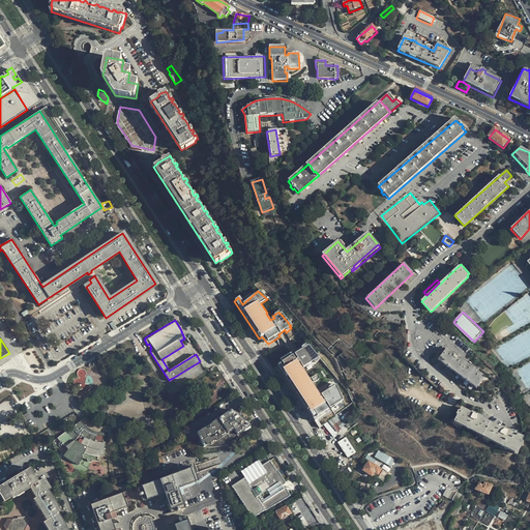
[(317,359),(318,358),(308,346),(306,347),(304,345),(300,348),(301,350),(293,356),(291,354),(278,361),(281,364),(276,366),(308,414),(312,413),(316,417),(312,420),(314,423),(329,411),(329,409),(342,401),(335,385),(333,387),(331,384),(327,388),(328,390),(321,395),(313,385),(316,382),(318,380),(316,378),(315,377),(308,380),(302,369),(312,362),(314,364),(319,360),(317,359)]
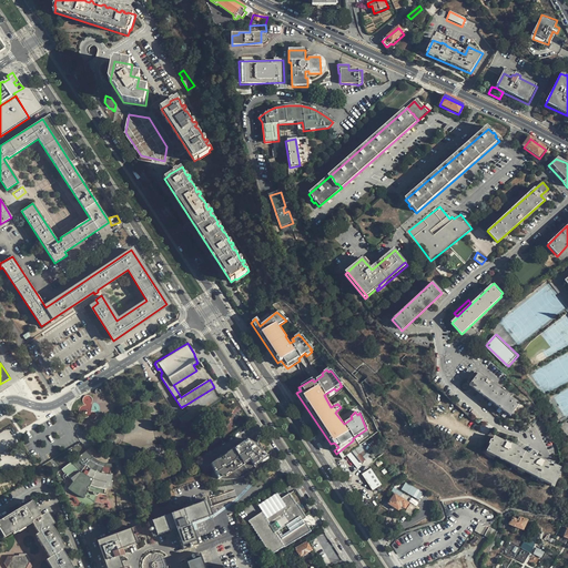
[(520,404),(476,371),(467,383),(510,417),(520,404)]
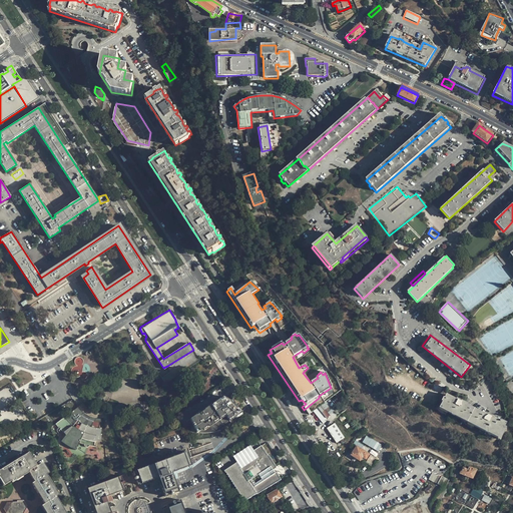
[(163,382),(199,360),(193,350),(167,366),(170,370),(160,377),(163,382)]
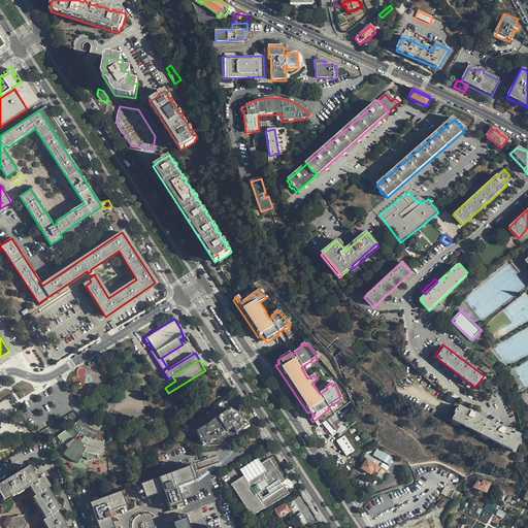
[(514,434),(476,415),(477,413),(472,410),(471,411),(460,405),(458,409),(457,408),(455,413),(456,414),(454,417),(515,449),(522,436),(517,433),(517,434),(515,433),(514,434)]
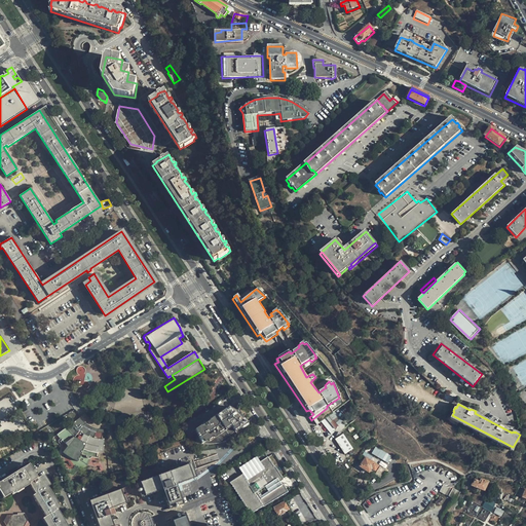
[(236,430),(247,421),(241,415),(238,418),(234,414),(236,412),(230,407),(193,427),(204,447),(211,447),(218,446),(222,444),(230,441),(229,438),(232,437),(236,434),(237,433),(236,430)]
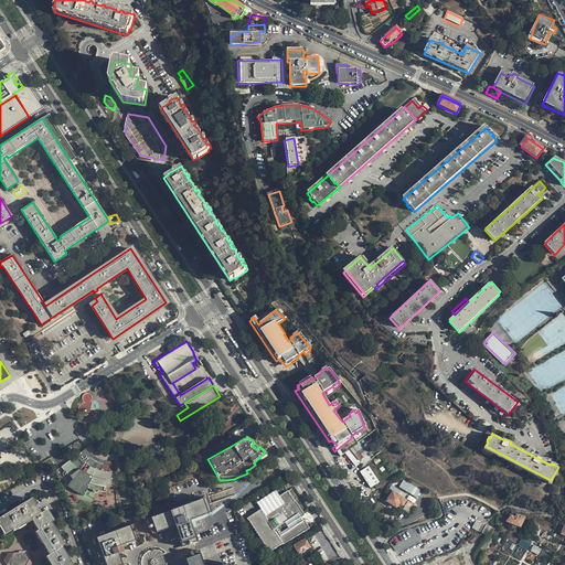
[(89,452),(86,448),(78,454),(75,454),(76,456),(62,467),(68,475),(74,478),(68,487),(78,492),(85,496),(88,488),(94,489),(94,491),(95,491),(96,492),(98,492),(99,491),(99,490),(105,491),(106,486),(113,487),(113,471),(106,471),(102,470),(103,465),(96,462),(91,460),(93,456),(89,452)]
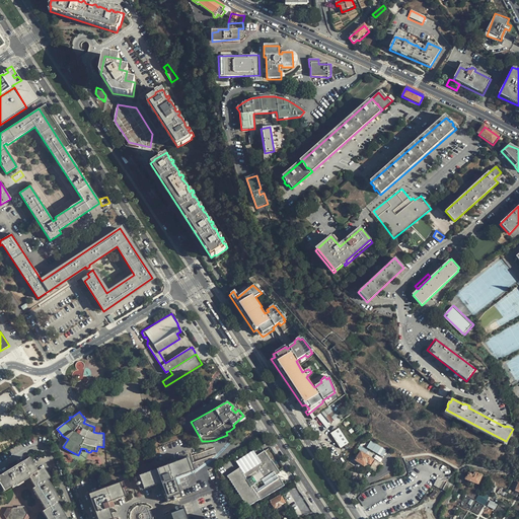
[(325,430),(329,426),(319,412),(315,415),(314,416),(325,430)]
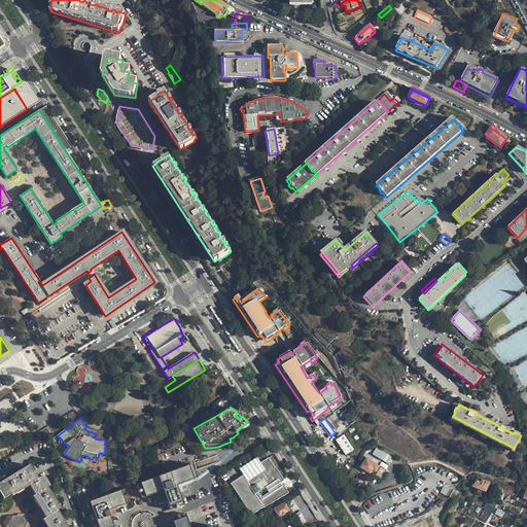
[(347,430),(335,442),(346,455),(358,445),(347,430)]
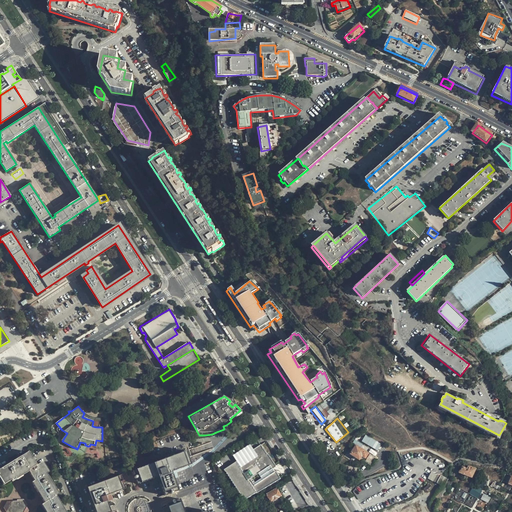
[(377,451),(381,444),(368,438),(365,443),(377,451)]
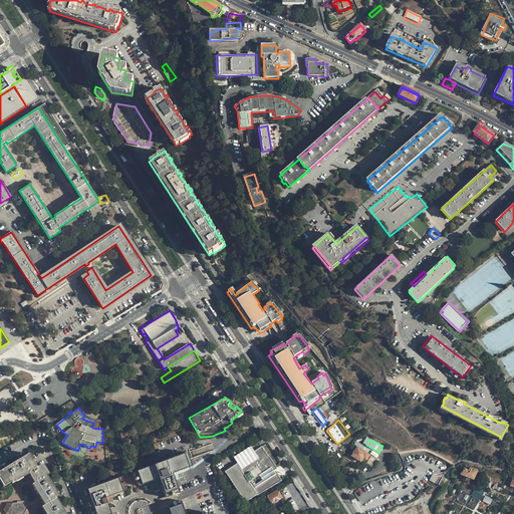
[(241,459),(254,451),(250,445),(237,454),(241,459)]
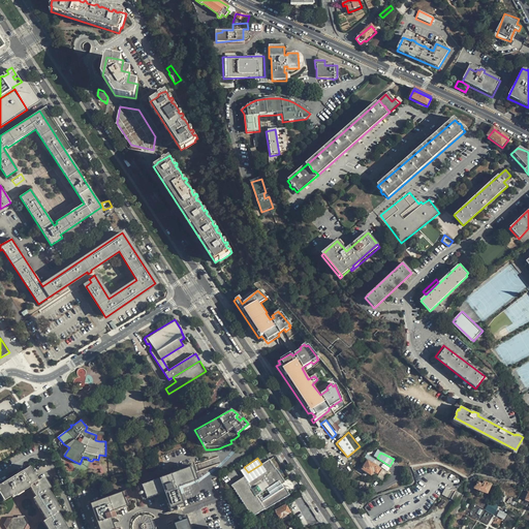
[(236,494),(237,495),(238,496),(237,497),(240,498),(239,499),(241,501),(240,501),(243,503),(242,503),(244,505),(243,506),(246,508),(245,509),(248,510),(246,511),(249,514),(248,515),(251,516),(250,517),(251,519),(263,510),(263,511),(289,496),(285,488),(279,491),(278,488),(285,483),(276,469),(269,459),(261,464),(248,472),(246,473),(246,474),(234,483),(229,485),(230,487),(232,488),(231,489),(235,491),(234,492),(237,493),(236,494)]
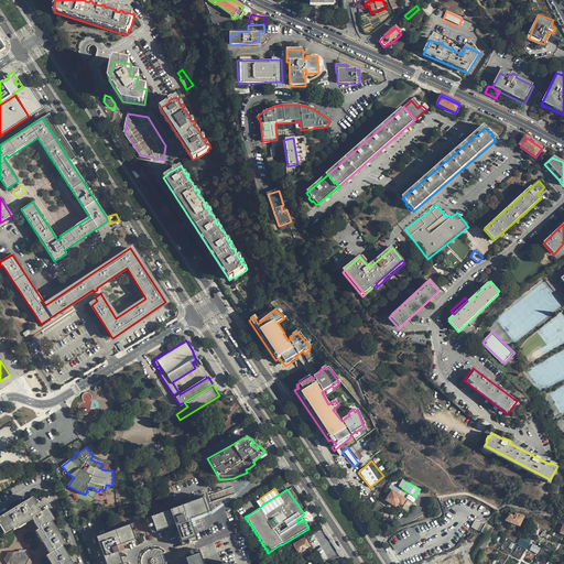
[(403,505),(404,501),(405,499),(392,491),(387,500),(397,507),(399,502),(403,505)]
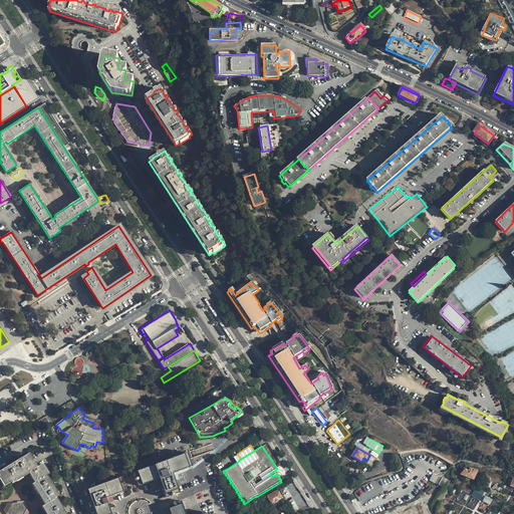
[(37,467),(29,454),(0,472),(0,476),(6,486),(28,472),(34,483),(33,484),(45,504),(42,506),(47,513),(65,513),(55,498),(58,496),(46,476),(48,474),(41,465),(37,467)]
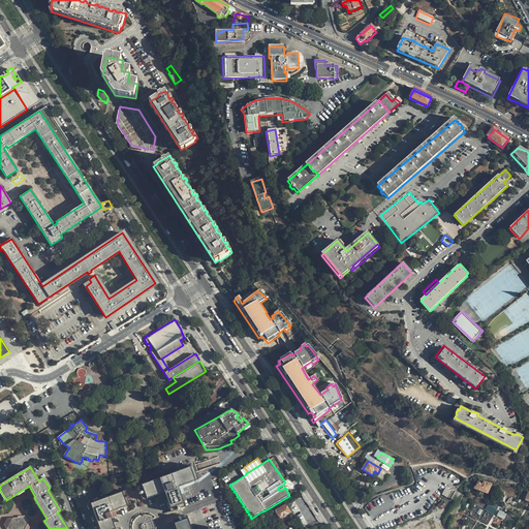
[(177,489),(197,480),(191,467),(137,487),(141,493),(139,494),(139,495),(139,496),(141,496),(142,496),(144,502),(163,494),(169,509),(175,507),(176,507),(177,507),(178,506),(183,504),(177,489)]
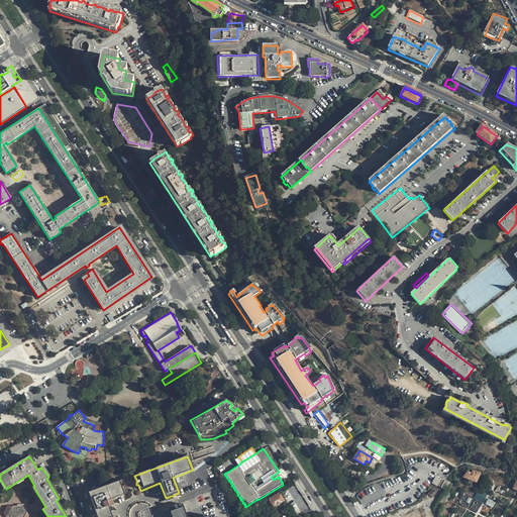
[(372,457),(371,459),(372,461),(371,464),(376,468),(379,462),(379,461),(372,457)]
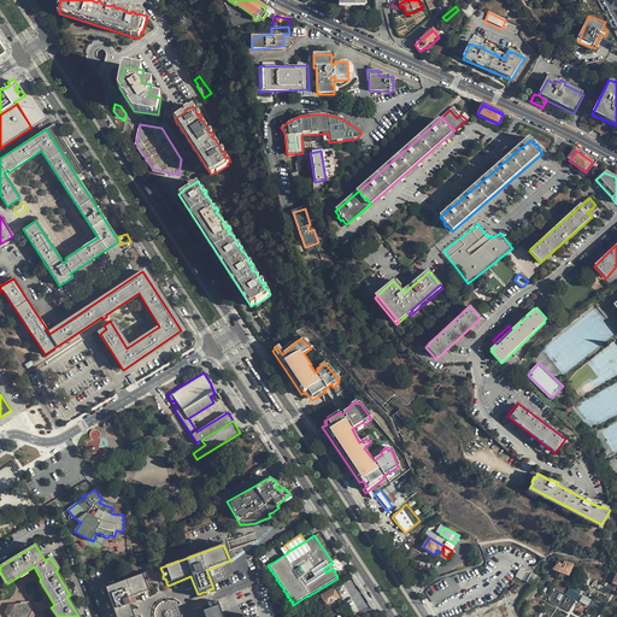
[(569,575),(573,566),(564,563),(563,565),(558,563),(554,570),(569,575)]
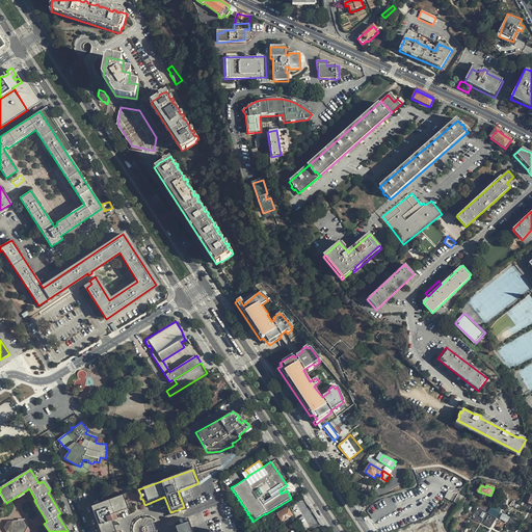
[(515,496),(516,494),(514,491),(515,489),(514,489),(514,488),(513,488),(512,488),(512,489),(511,490),(508,488),(508,489),(506,488),(506,489),(507,490),(505,494),(514,499),(515,496)]
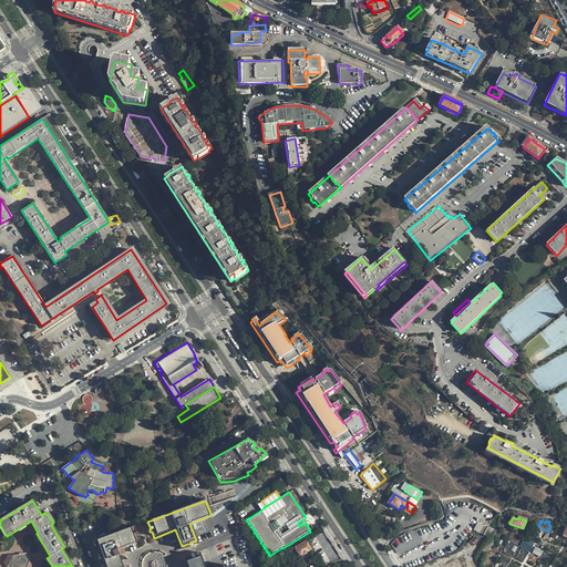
[(566,525),(560,523),(554,535),(557,536),(562,529),(564,531),(566,525)]
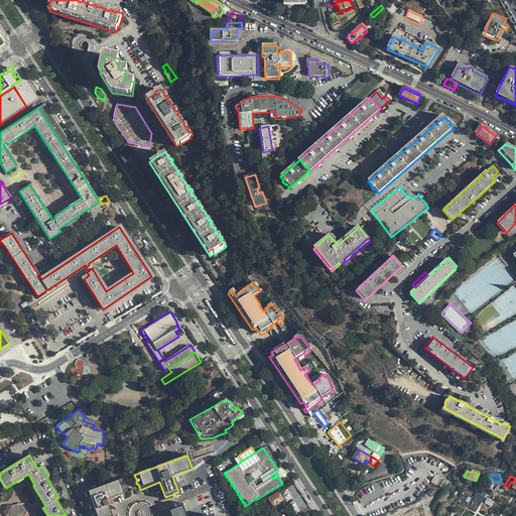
[(446,491),(452,483),(444,479),(443,480),(440,478),(436,484),(446,491)]
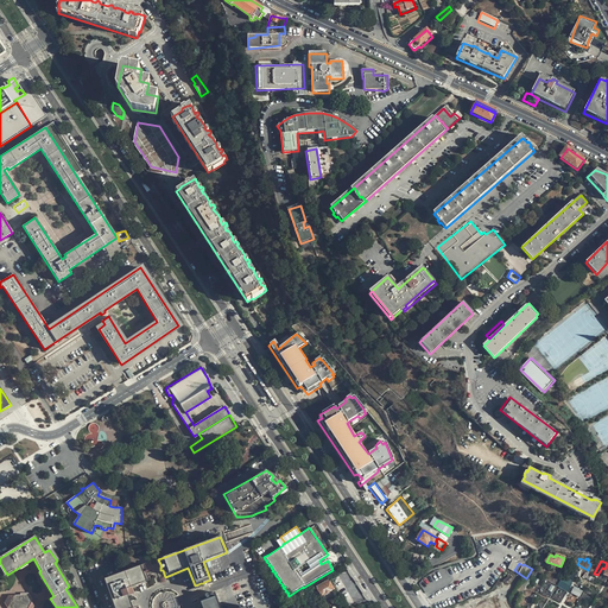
[(131,607),(127,596),(125,590),(132,587),(149,581),(147,575),(147,574),(149,572),(147,572),(147,571),(146,571),(144,565),(102,581),(113,607),(131,607)]
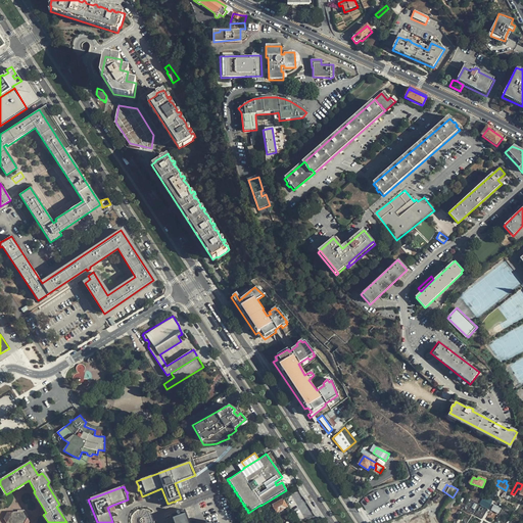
[(491,500),(484,494),(481,500),(489,504),(491,500)]
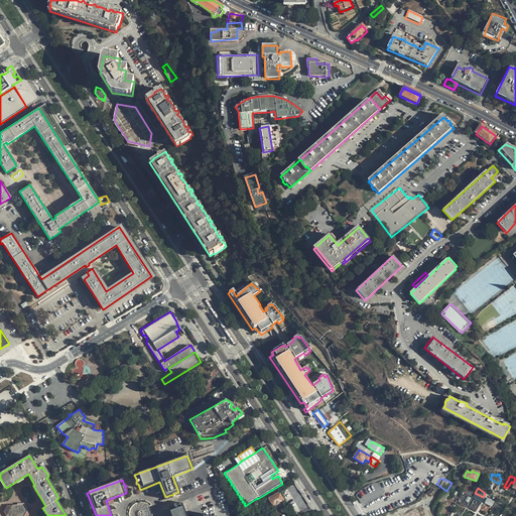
[(278,492),(268,498),(269,499),(272,506),(283,500),(279,494),(278,492)]
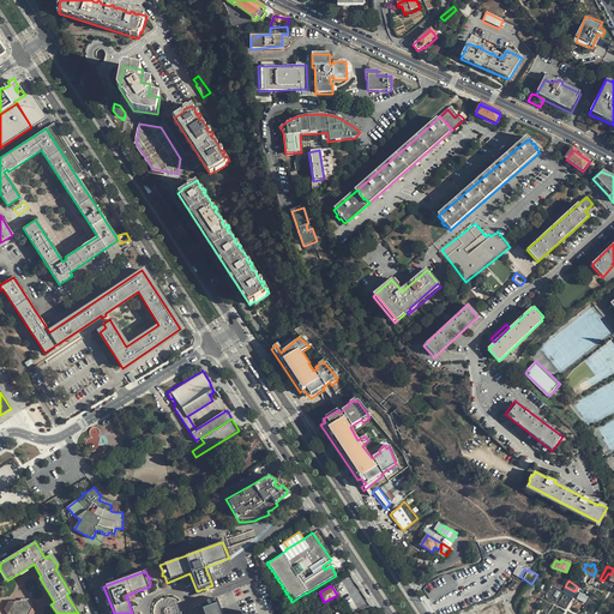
[(286,602),(281,595),(272,599),(271,599),(272,601),(275,606),(286,602)]
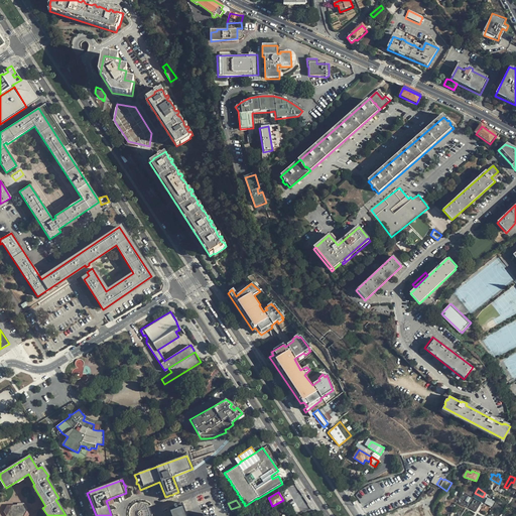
[(211,515),(210,513),(202,515),(187,515),(182,501),(176,503),(176,502),(175,502),(174,502),(173,503),(173,504),(169,506),(172,515),(211,515)]
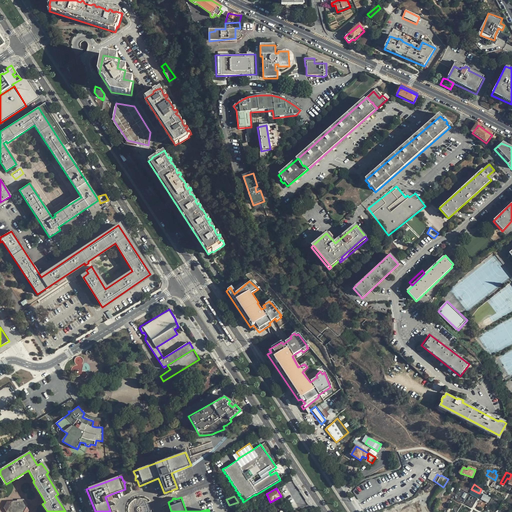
[(28,511),(30,510),(24,501),(8,501),(5,508),(7,511),(28,511)]
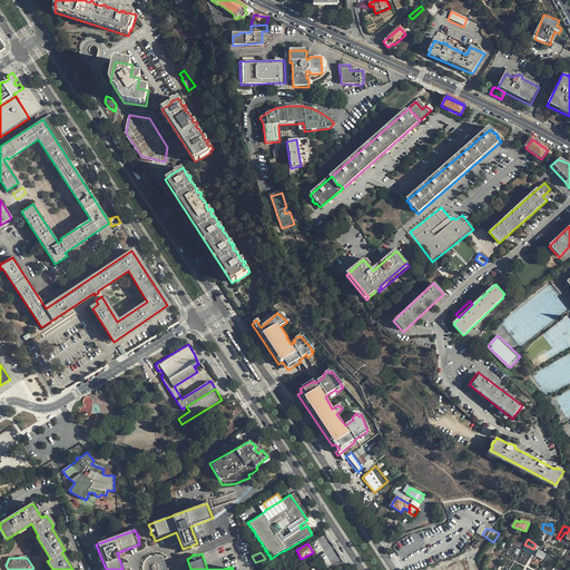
[(469,569),(465,559),(440,569),(469,569)]
